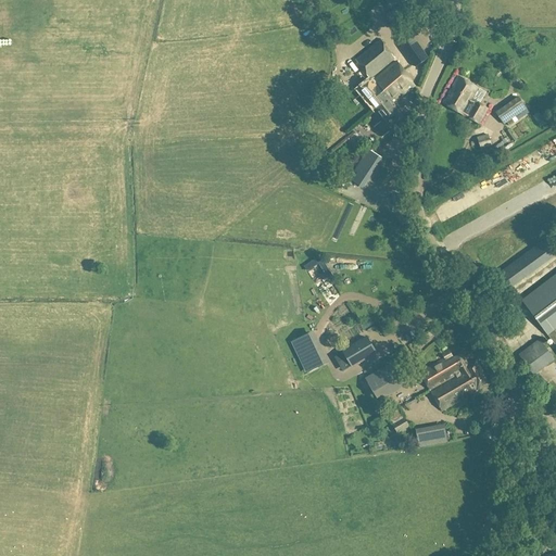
[(391,10),(407,0),(386,0),(391,10)]
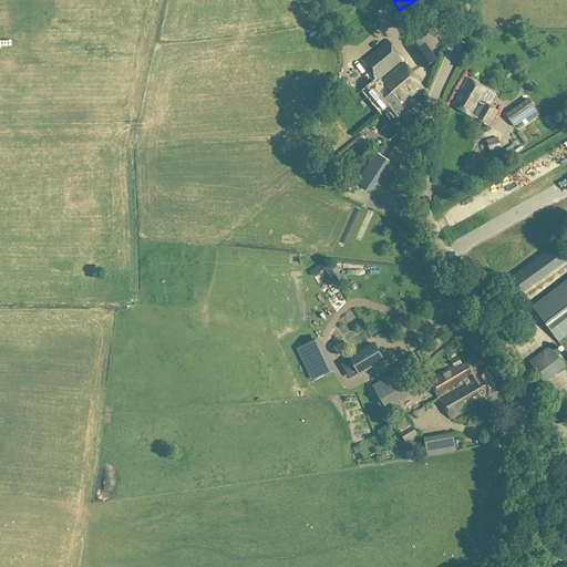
[(401,30),(428,13),(420,0),(393,16),(401,30)]
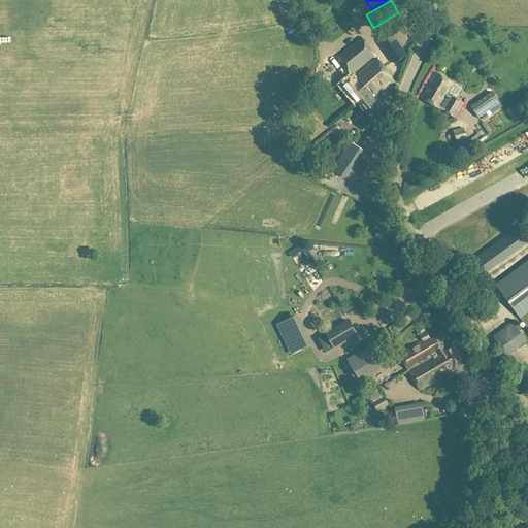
[(400,28),(416,22),(413,13),(384,25),(386,31),(398,25),(400,28)]
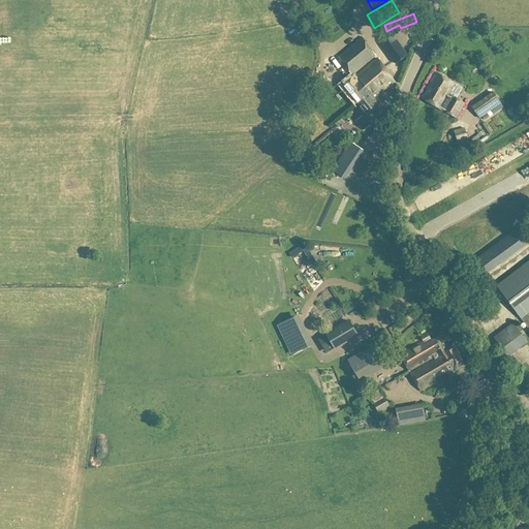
[(407,56),(393,35),(380,43),(395,64),(407,56)]
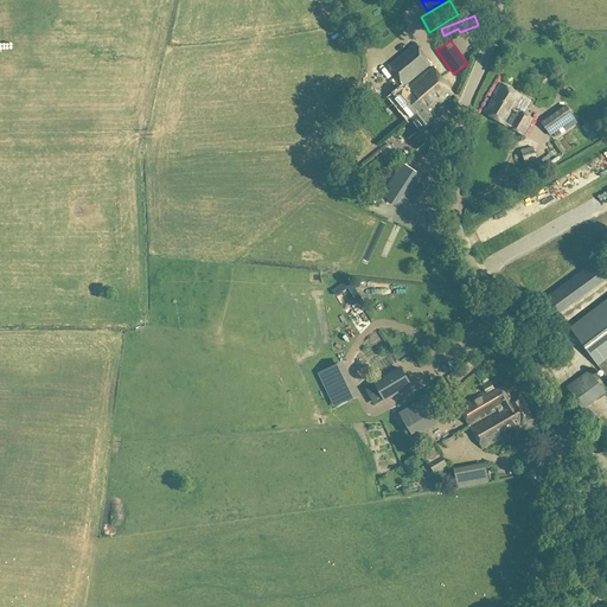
[(403,87),(430,64),(415,43),(388,66),(403,87)]
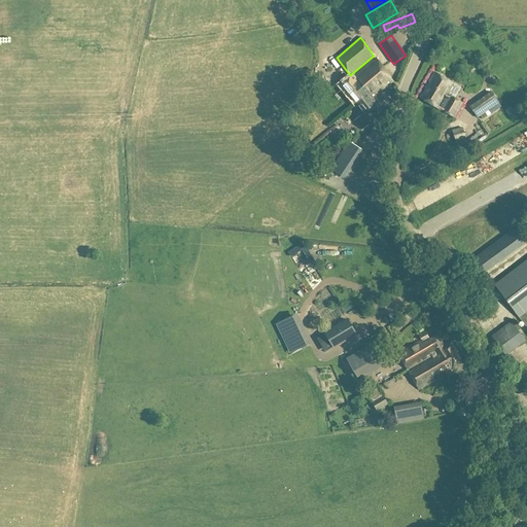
[(352,76),(341,85),(356,104),(366,95),(359,86),(383,68),(376,59),(359,73),(353,77),(352,76)]
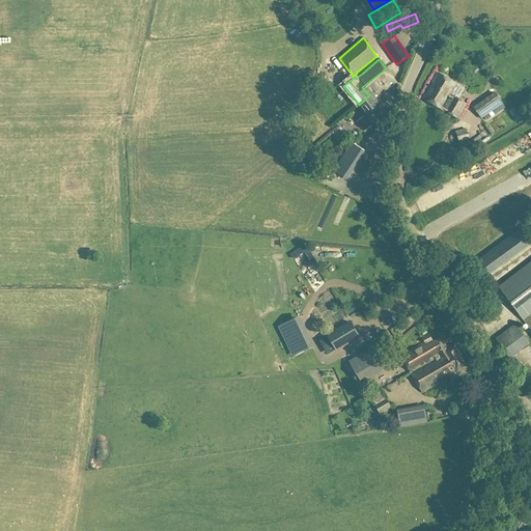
[(369,95),(359,105),(368,116),(374,111),(378,114),(382,111),(379,107),(373,101),(379,95),(396,82),(386,68),(362,87),(369,95)]
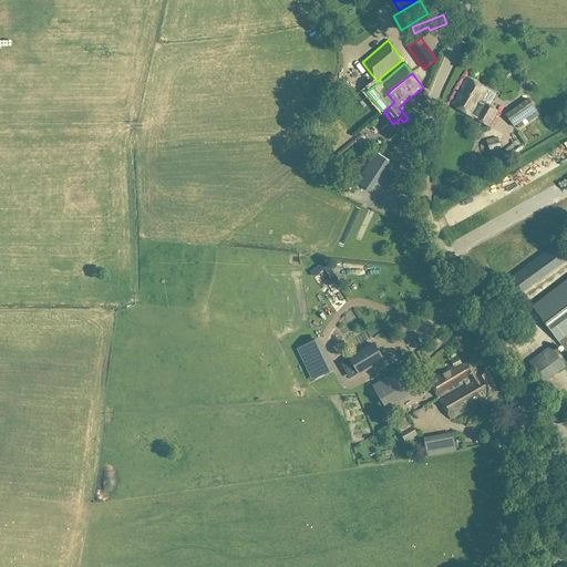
[(481,102),(487,91),(467,79),(452,105),(487,126),(496,111),(481,102)]
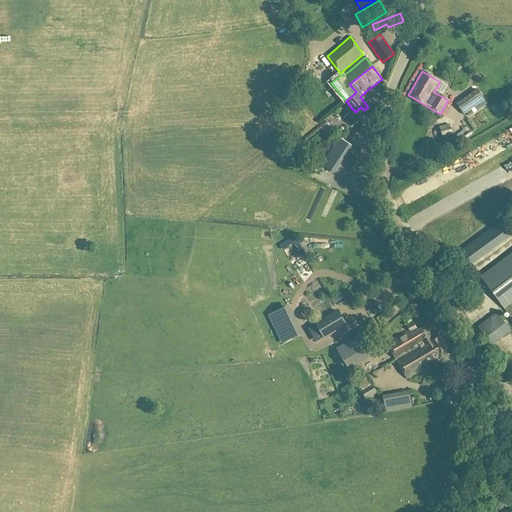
[(485,82),(492,81),(491,72),(483,73),(485,82)]
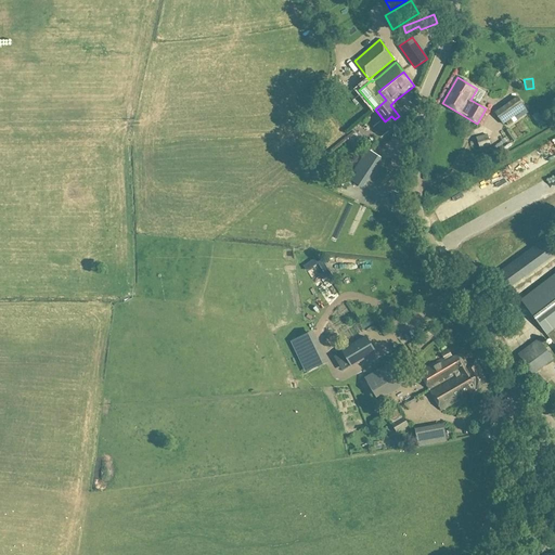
[(503,125),(525,108),(517,98),(494,113),(503,125)]
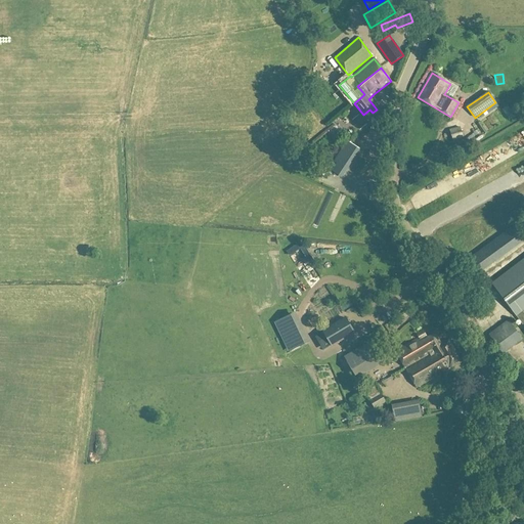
[(366,125),(358,115),(352,120),(360,130),(366,125)]
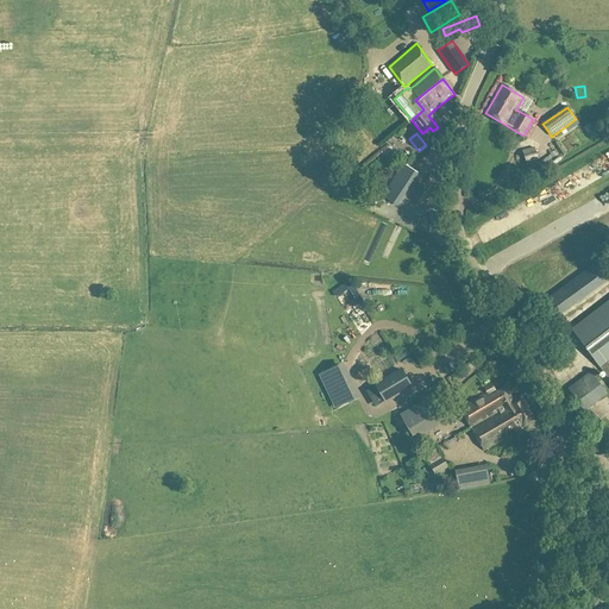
[(557,142),(554,144),(563,156),(565,154),(557,142)]
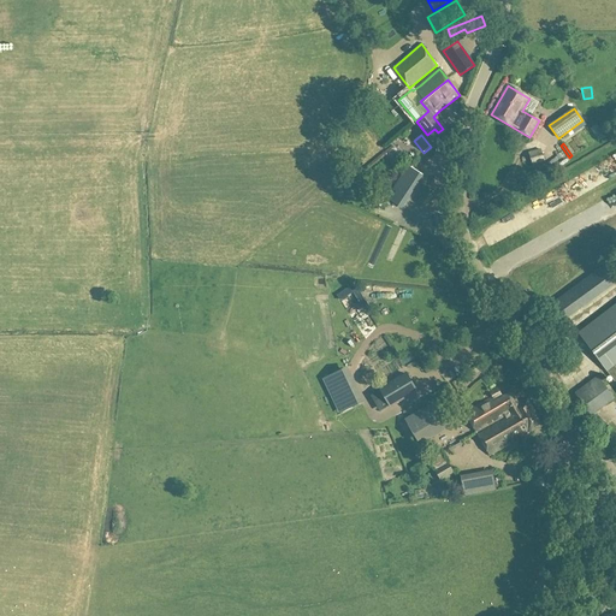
[(529,155),(531,167),(543,166),(543,154),(529,155)]
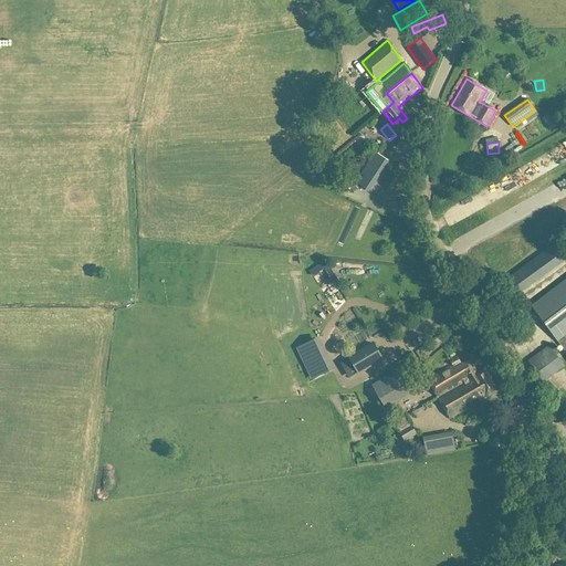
[(368,190),(388,161),(375,153),(356,182),(368,190)]
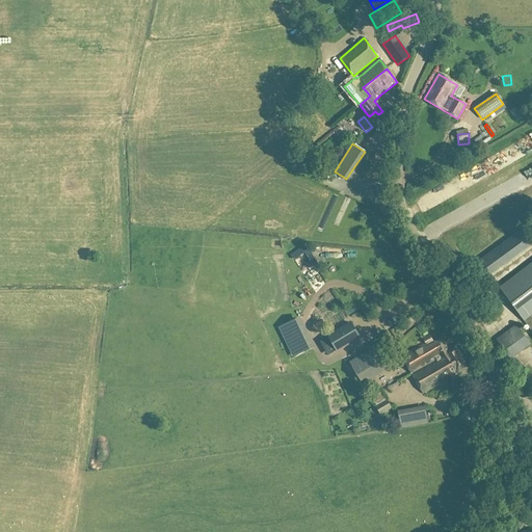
[(476,263),(474,264),(483,278),(486,276),(531,243),(531,233),(527,227),(476,263)]
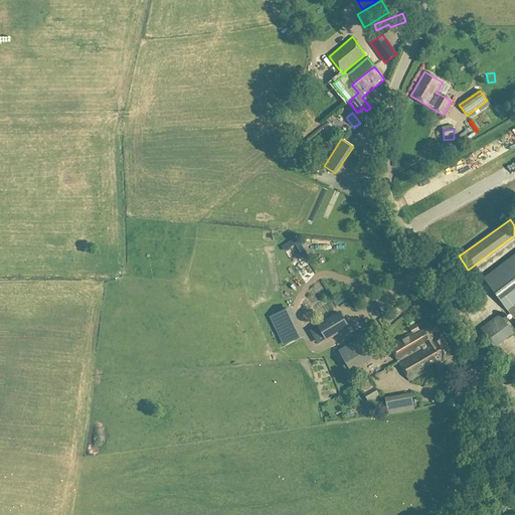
[(295,244),(293,241),(292,239),(282,246),(285,250),(286,249),(295,244)]
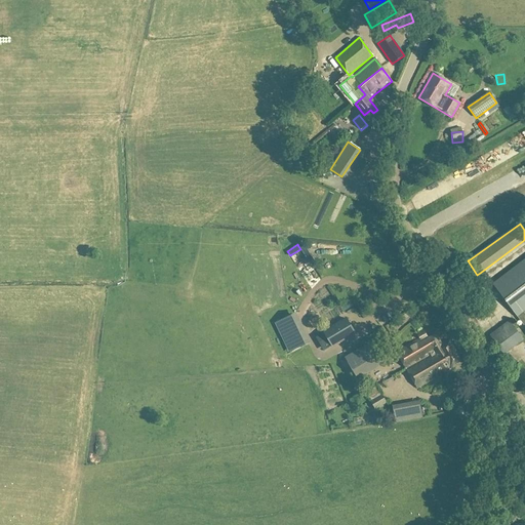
[(524,314),(524,313),(524,259),(493,284),(524,327),(524,314)]
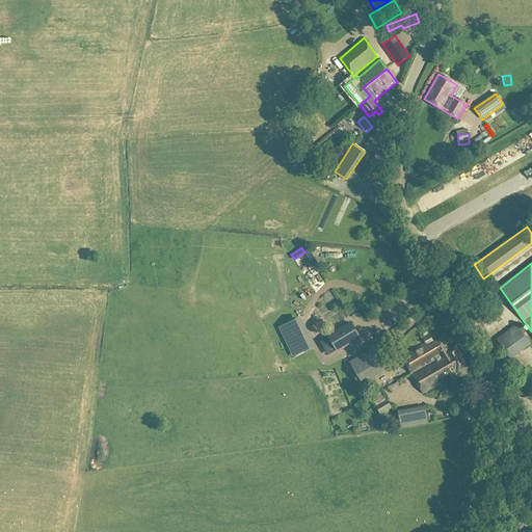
[(298,320),(281,328),(294,355),(311,347),(298,320)]
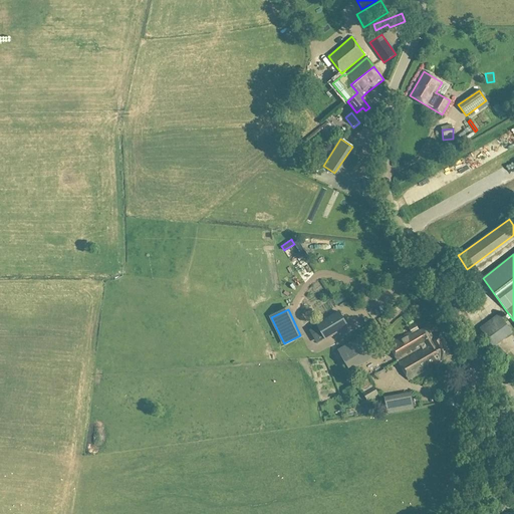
[(412,319),(420,317),(418,309),(410,311),(412,319)]
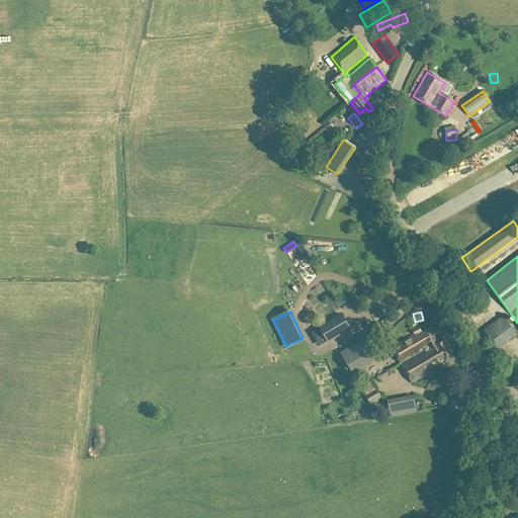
[(303,320),(306,325),(314,321),(311,315),(303,320)]
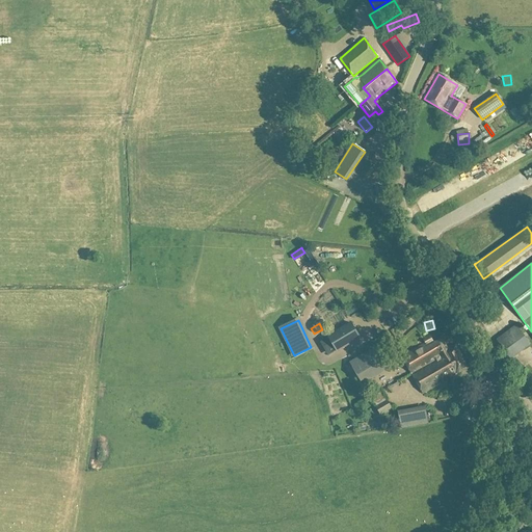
[(328,338),(321,342),(325,348),(328,353),(336,349),(337,350),(360,338),(351,323),(328,337),(328,338)]
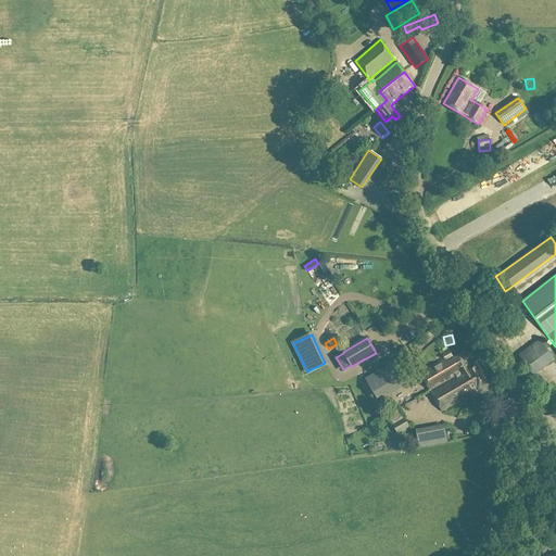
[(552,358),(540,340),(518,354),(531,373),(552,358)]
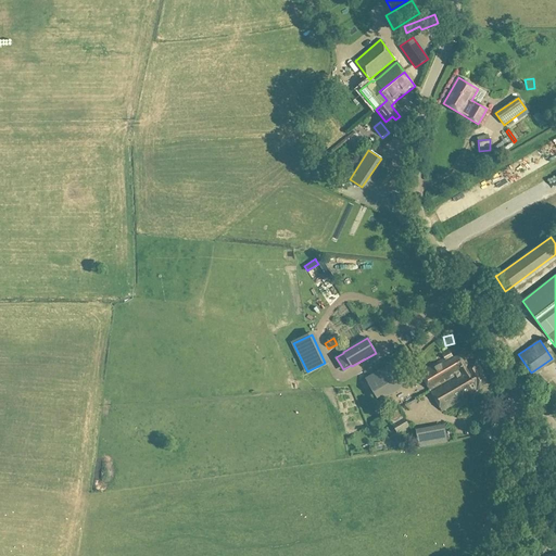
[(489,384),(475,361),(475,362),(468,366),(464,358),(456,364),(449,352),(442,355),(445,359),(420,374),(442,412),(478,391),(489,384)]
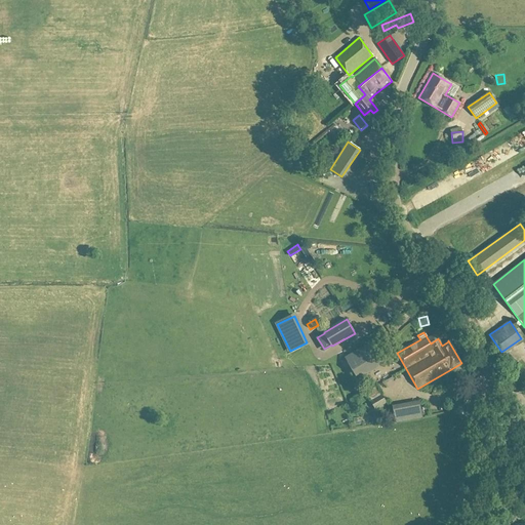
[(384,360),(373,342),(346,358),(356,376),(384,360)]
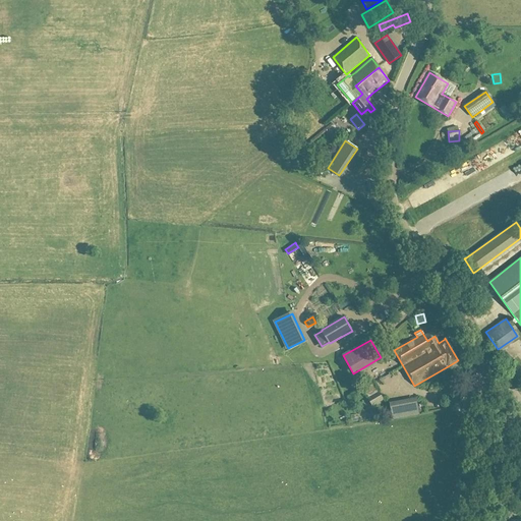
[(379,393),(368,399),(372,406),(383,400),(379,393)]
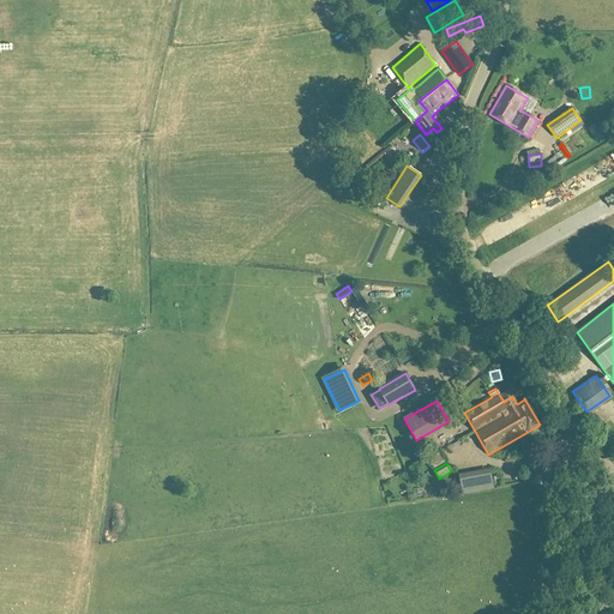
[(489,470),(459,475),(462,494),(493,488),(489,470)]
